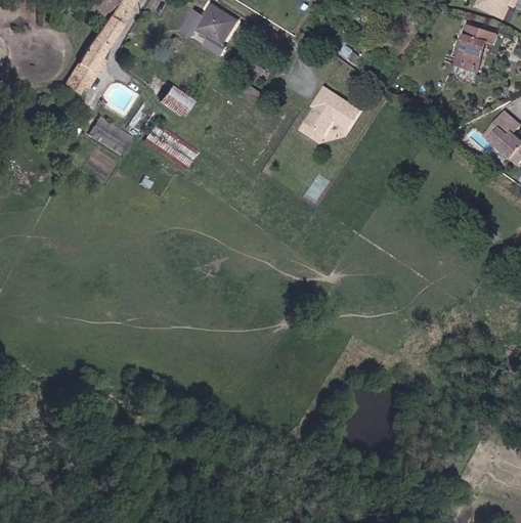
[(118,0),(122,1),(123,0),(98,0),(97,2),(111,11),(118,0)]
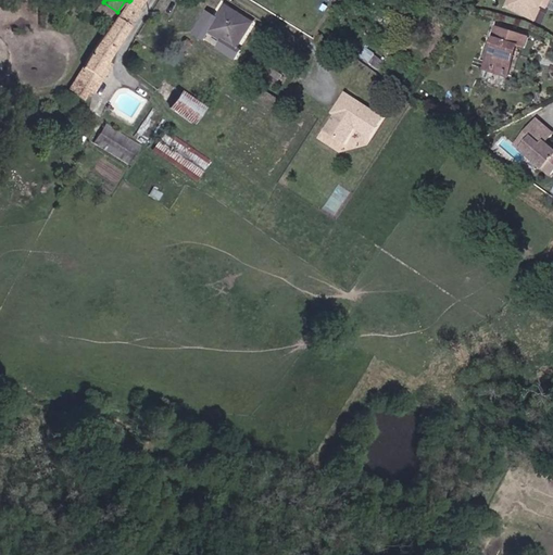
[(112,27),(123,35),(145,0),(130,0),(129,1),(112,27)]
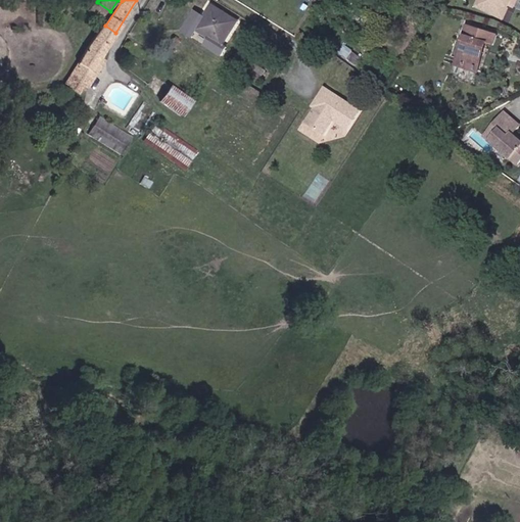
[(490,9),(494,0),(484,0),(482,5),(490,9)]
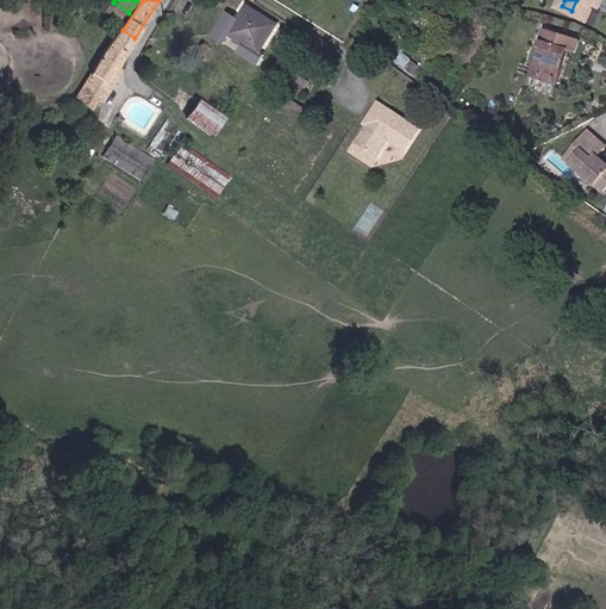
[(576,0),(572,11),(593,20),(601,4),(603,0),(576,0)]
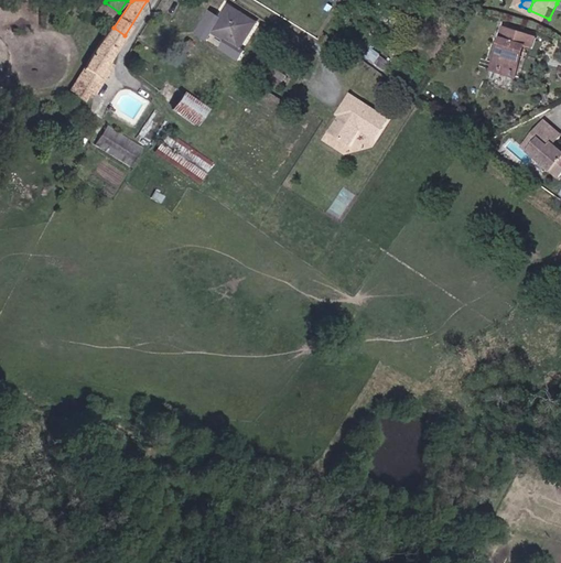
[(214,28),(245,46),(261,20),(230,2),(214,28)]
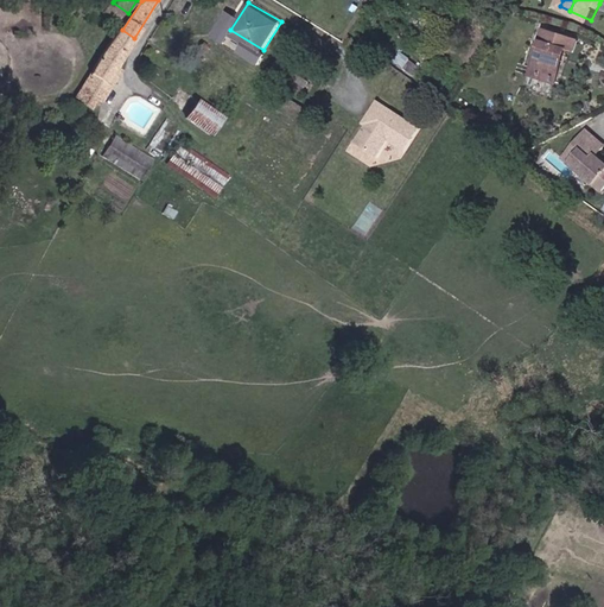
[(565,46),(574,50),(578,39),(547,29),(536,65),(546,69),(544,76),(554,80),(557,73),(554,73),(559,58),(561,58),(565,46)]
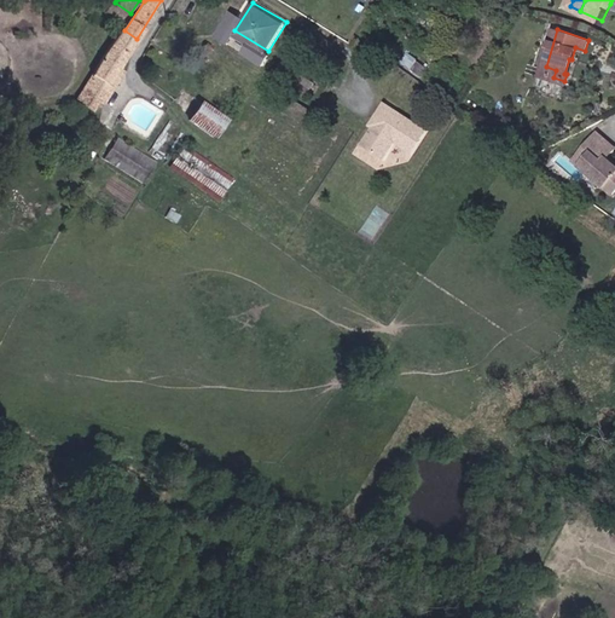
[(92,96),(102,102),(128,64),(125,58),(137,39),(125,30),(86,85),(96,91),(92,96)]
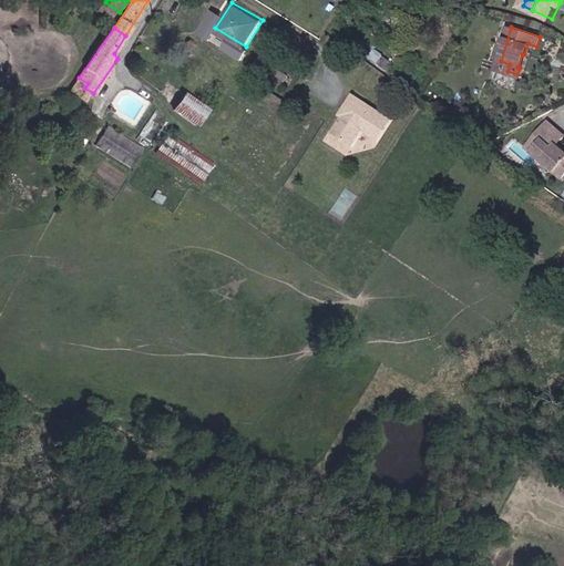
[(385,70),(392,59),(371,45),(365,57),(385,70)]
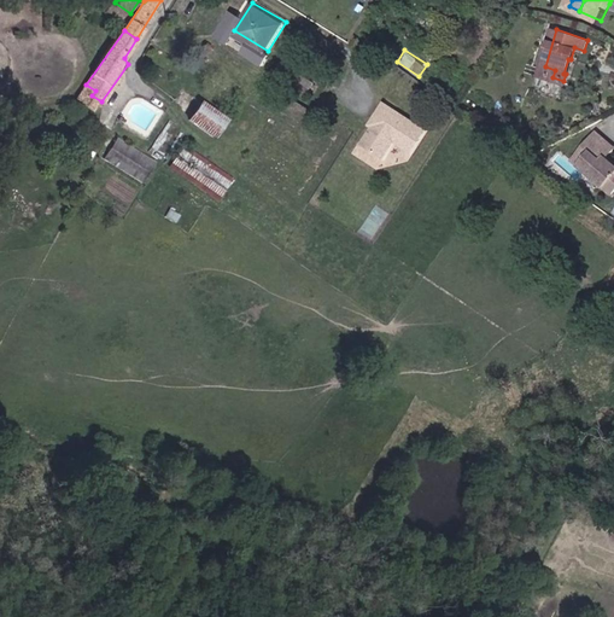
[(543,75),(553,77),(555,70),(545,67),(543,75)]
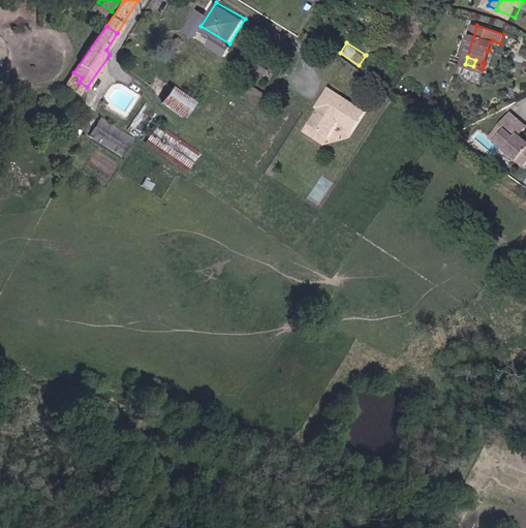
[(163,102),(187,119),(198,101),(175,86),(163,102)]
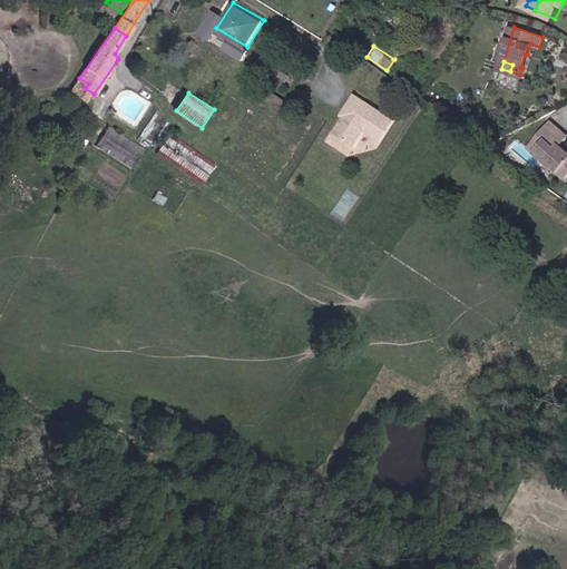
[(391,123),(351,97),(345,107),(348,108),(341,120),(331,136),(351,149),(361,133),(378,143),(391,123)]
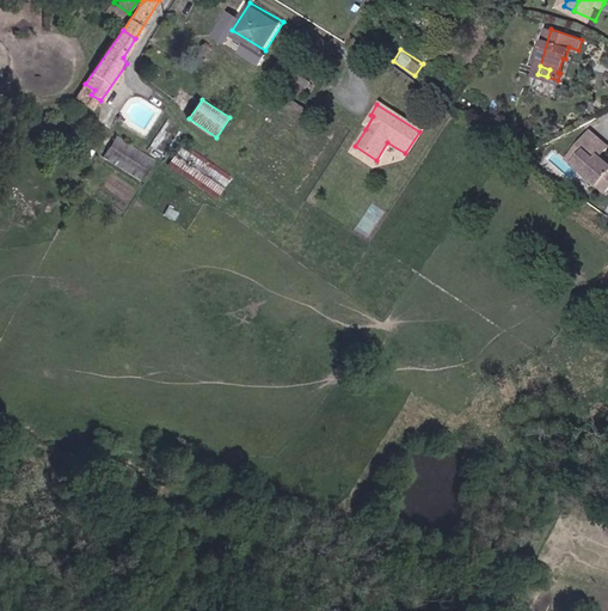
[(366,129),(373,116),(370,115),(362,127),(366,129)]
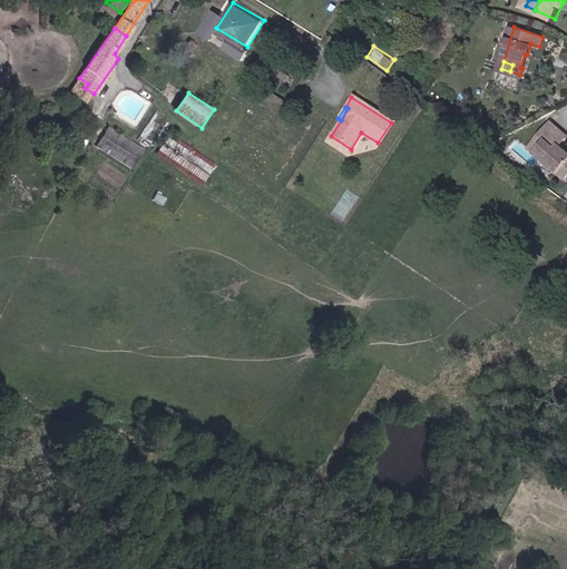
[(566,175),(566,153),(556,145),(564,135),(546,123),(528,148),(566,175)]
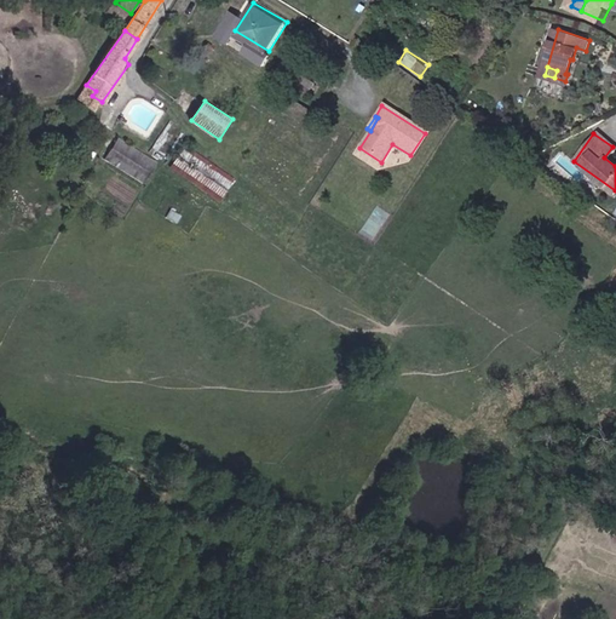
[(102,159),(142,182),(155,159),(115,136),(102,159)]
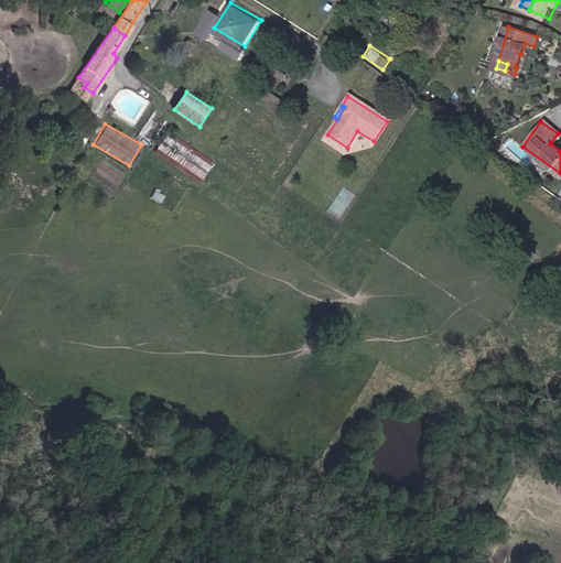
[(165,130),(151,150),(197,183),(212,162),(165,130)]
